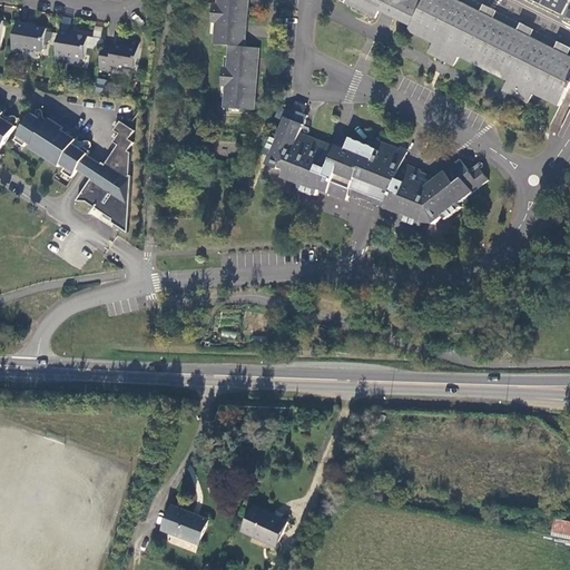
[(218,0),(218,3),(214,3),(212,23),(217,25),(216,45),(229,46),(228,67),(223,67),(222,87),(226,88),(225,109),(255,110),(259,49),(246,47),(248,0),(218,0)]
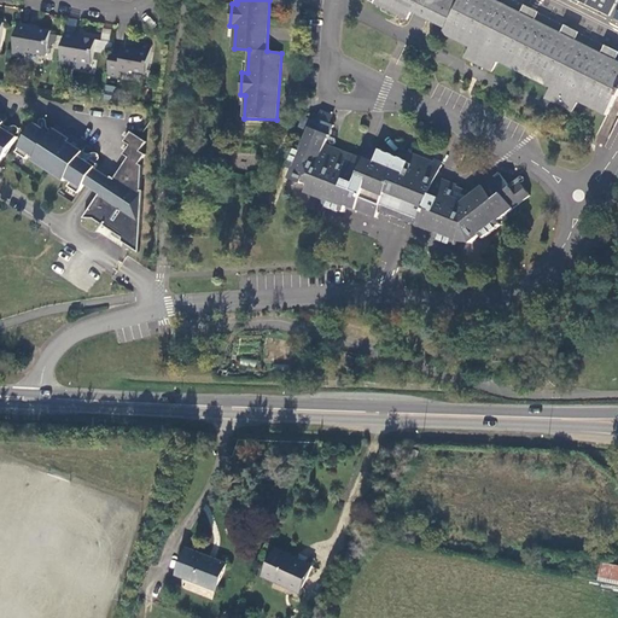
[(617,59),(499,0),(368,0),(409,21),(413,12),(445,29),(443,34),(471,47),(465,58),(494,73),(499,62),(551,88),(546,99),(575,112),(579,103),(606,116),(617,92),(617,59)]
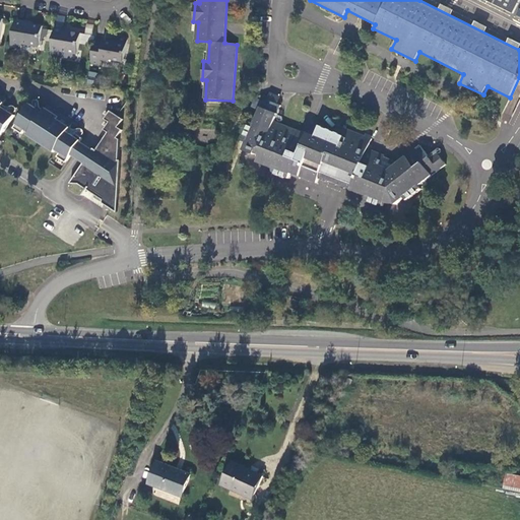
[(519,0),(484,0),(514,14),(519,0)]
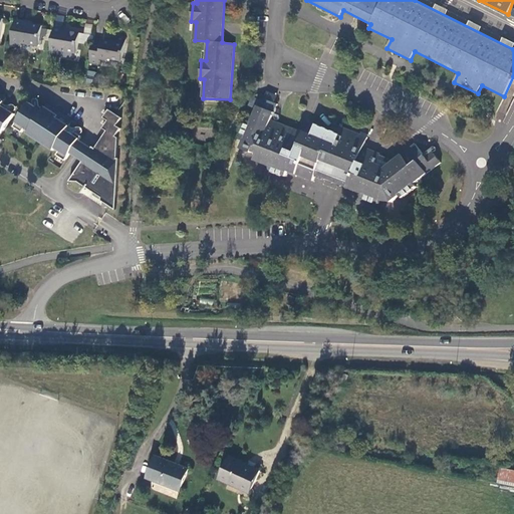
[(27,22),(16,20),(11,47),(22,48),(23,44),(40,47),(43,26),(27,23),(27,22)]
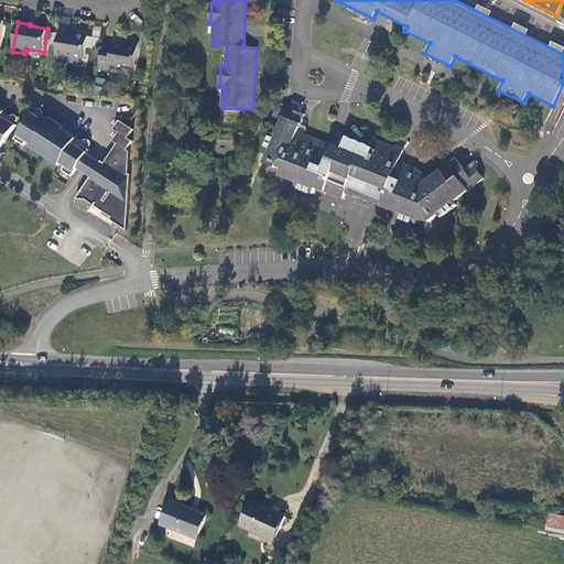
[(71,32),(62,31),(56,58),(66,60),(66,56),(85,60),(89,38),(71,34),(71,32)]
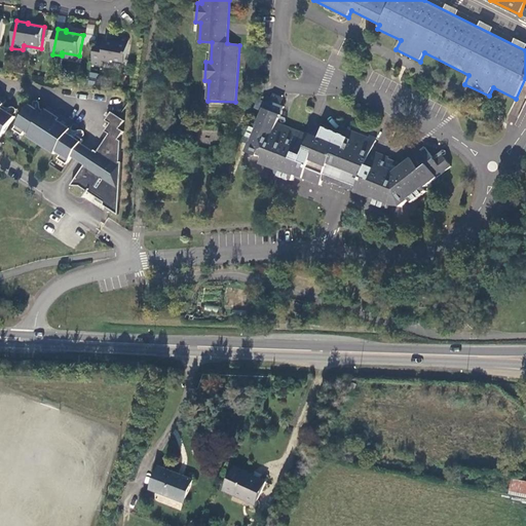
[(106,45),(97,43),(92,64),(103,66),(104,62),(110,63),(112,61),(125,63),(129,41),(120,39),(119,44),(106,41),(106,45)]
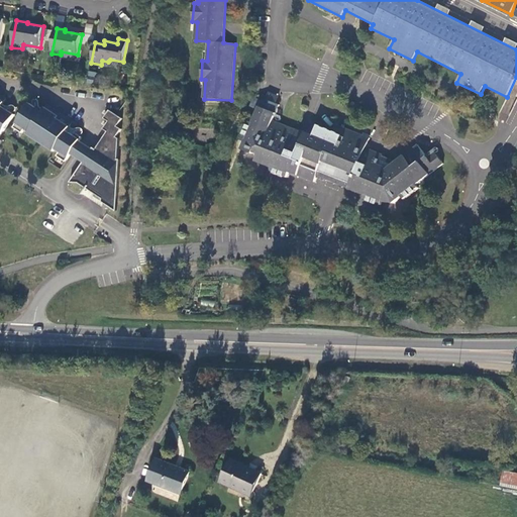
[(280,97),(270,93),(267,99),(278,104),(280,97)]
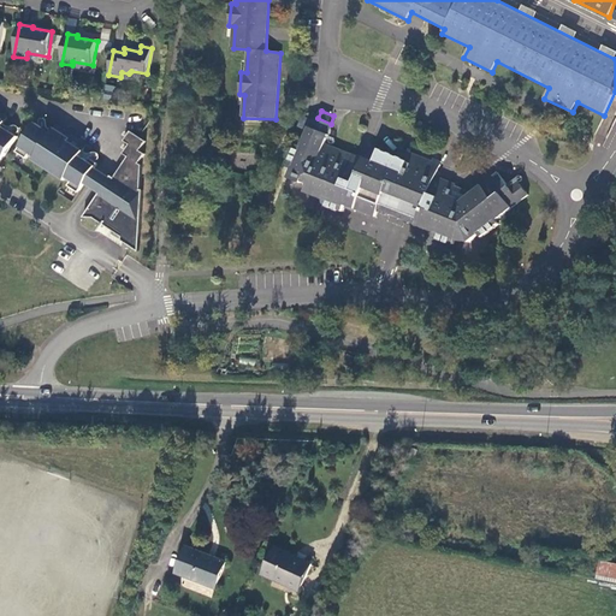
[(0,163),(17,136),(10,131),(9,134),(0,129),(7,118),(0,112),(0,163)]
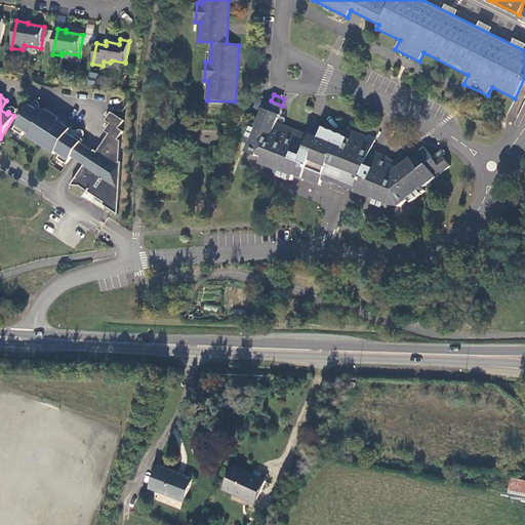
[(282,106),(271,101),(268,99),(257,125),(254,123),(247,142),(250,143),(246,152),(259,158),(260,156),(264,157),(260,164),(277,171),(276,173),(293,182),(295,175),(321,186),(323,179),(372,199),(371,202),(388,209),(390,206),(401,207),(409,200),(411,203),(426,191),(423,189),(451,166),(442,155),(436,160),(425,147),(402,165),(389,159),(390,157),(373,150),(376,140),(342,127),(339,134),(316,124),(311,135),(279,122),(285,107),(282,106)]
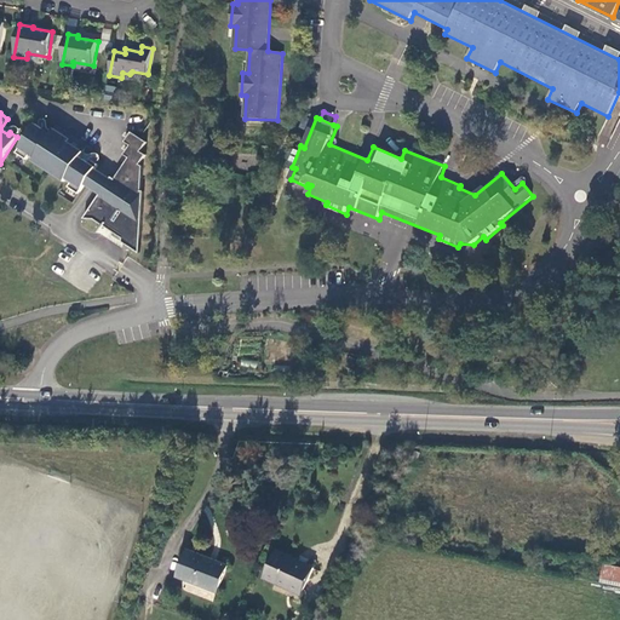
[(89,145),(58,126),(51,136),(41,131),(44,128),(35,124),(17,151),(28,160),(30,156),(35,160),(34,161),(64,182),(65,179),(72,183),(69,187),(79,193),(84,185),(96,168),(98,165),(91,160),(90,161),(81,156),(89,145)]
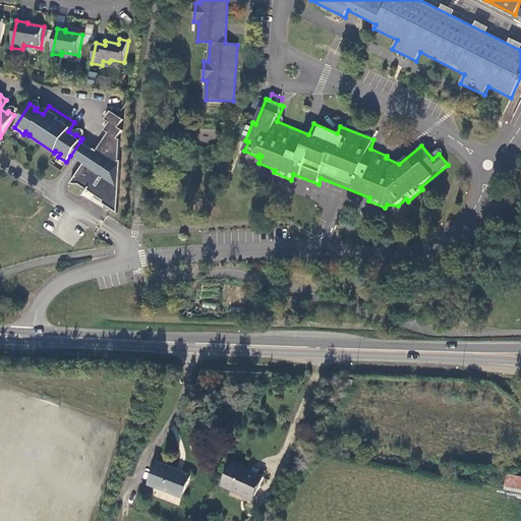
[(104,205),(115,212),(116,200),(118,200),(121,161),(119,160),(120,138),(118,137),(122,130),(118,126),(123,119),(110,111),(105,119),(109,121),(104,130),(106,131),(95,149),(94,149),(94,150),(83,164),(71,183),(79,183),(88,190),(90,187),(104,198),(103,203),(104,205)]
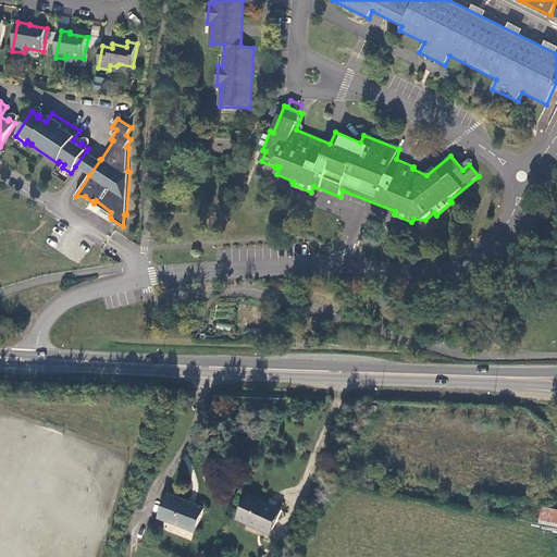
[(84,171),(89,175),(100,160),(94,156),(86,151),(75,166),(84,171)]
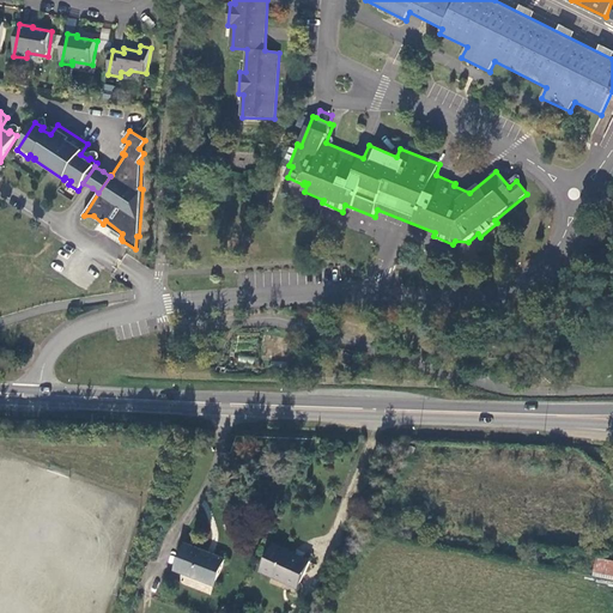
[(103,224),(121,238),(122,234),(105,220),(103,224)]
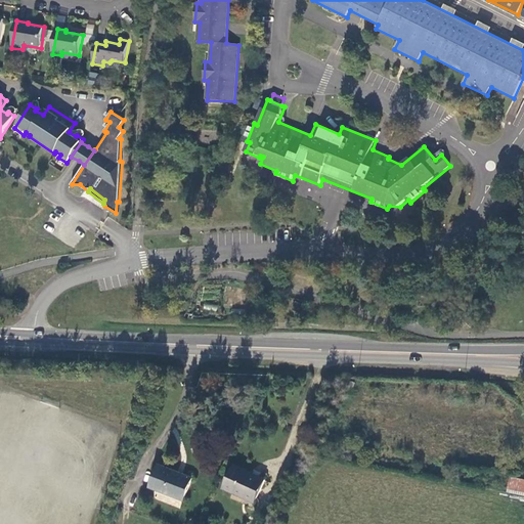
[(160,464),(151,486),(185,499),(194,477),(166,466),(160,464)]
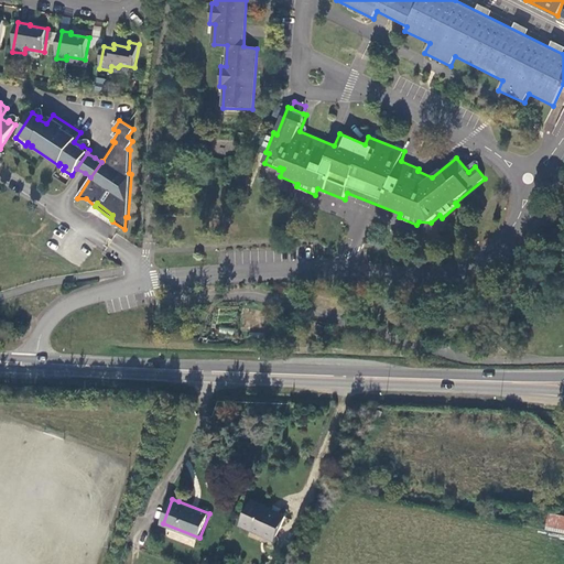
[(277,538),(288,514),(253,499),(242,524),(252,529),(253,527),(277,538)]
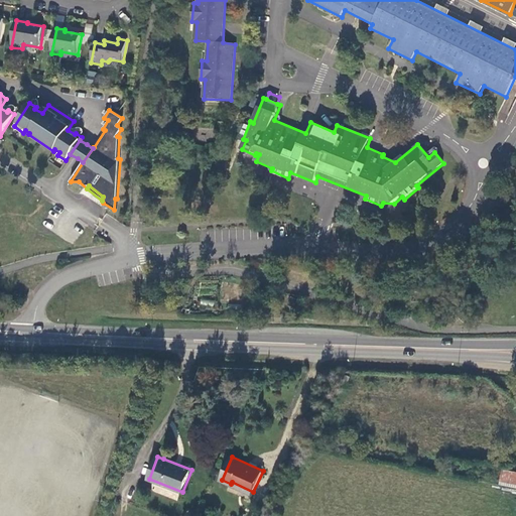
[(515,471),(504,469),(501,486),(515,488),(515,471)]
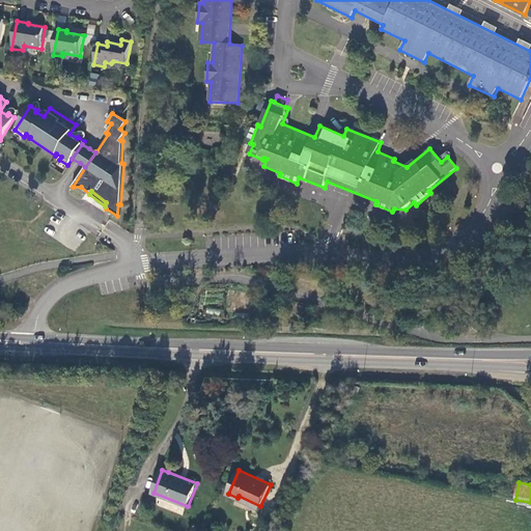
All buildings are outlined.
